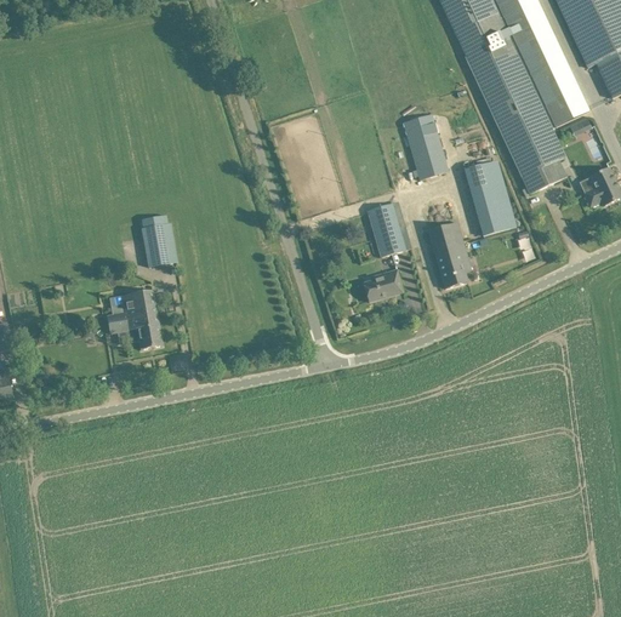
[(439,0),(466,55),(530,192),(550,183),(567,175),(562,166),(558,158),(565,155),(552,127),(558,125),(563,123),(558,113),(554,115),(548,118),(508,35),(516,32),(513,28),(507,32),(491,0),(439,0)]
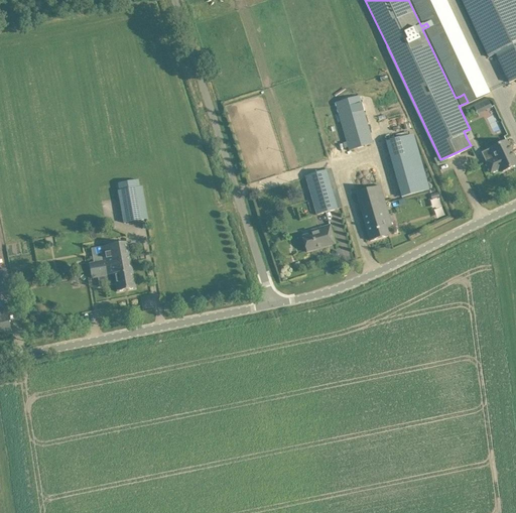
[(415,0),(424,18),(426,23),(428,26),(461,96),(464,94),(468,102),(488,93),(448,7),(444,0),(415,0)]
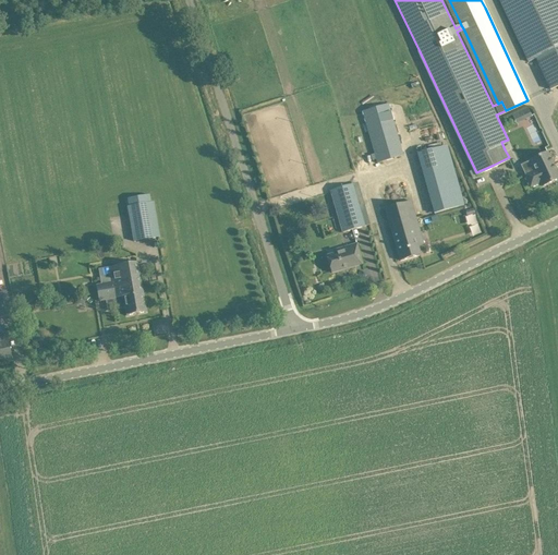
[(499,0),(528,59),(535,56),(549,86),(557,82),(557,0),(499,0)]
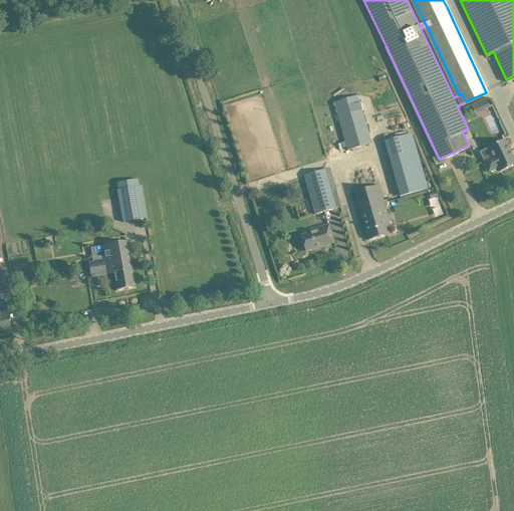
[(357,93),(334,99),(345,139),(342,140),(343,144),(346,143),(347,148),(370,141),(357,93)]
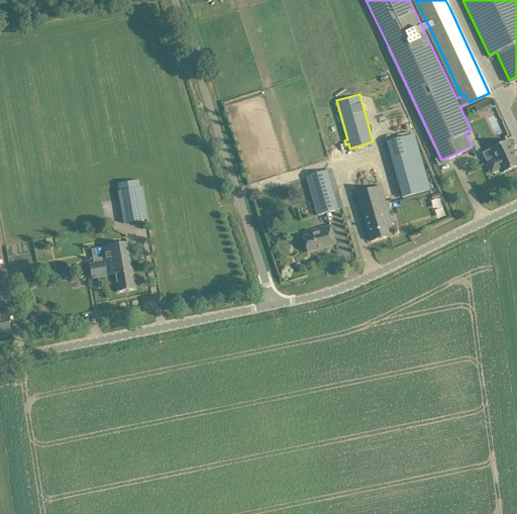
[(429,187),(414,131),(387,139),(403,195),(429,187)]
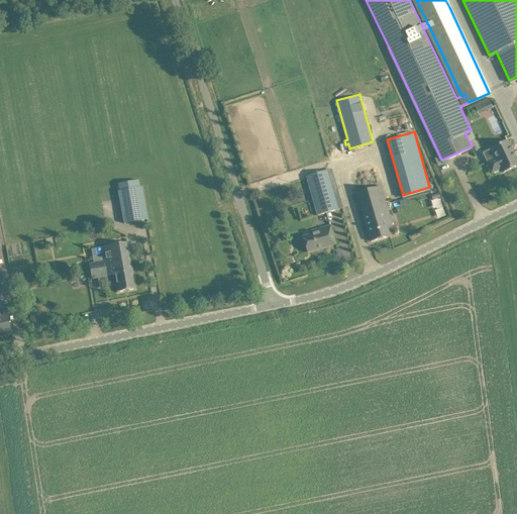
[(502,170),(516,162),(516,160),(507,138),(491,145),(495,155),(487,159),(492,171),(501,166),(502,170)]
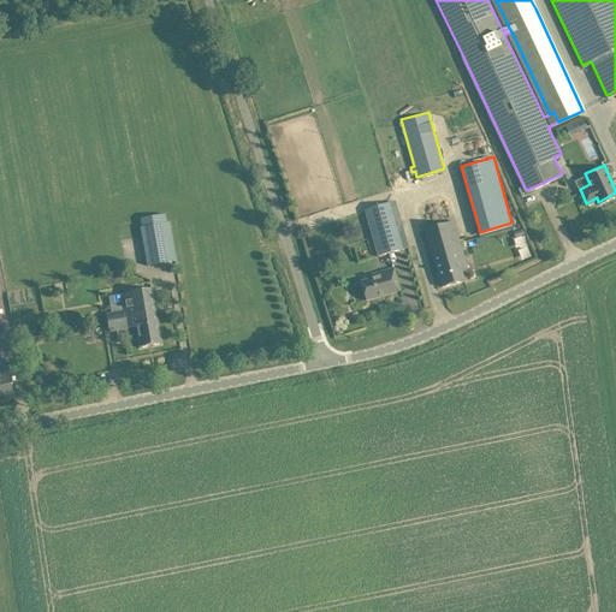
[(379,253),(404,245),(391,200),(366,207),(379,253)]
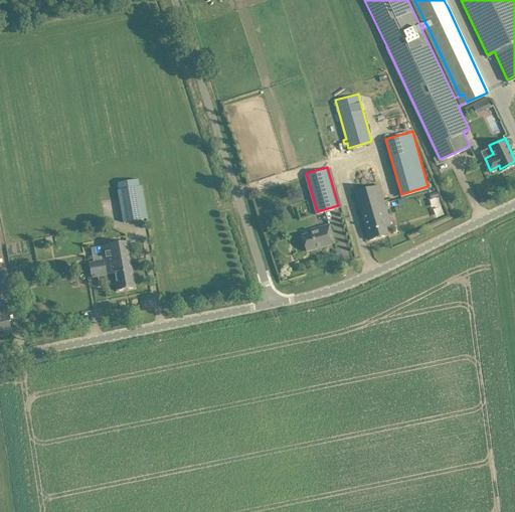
[(120,188),(118,188),(120,196),(121,203),(124,219),(147,215),(144,200),(141,184),(139,184),(138,177),(118,180),(120,188)]
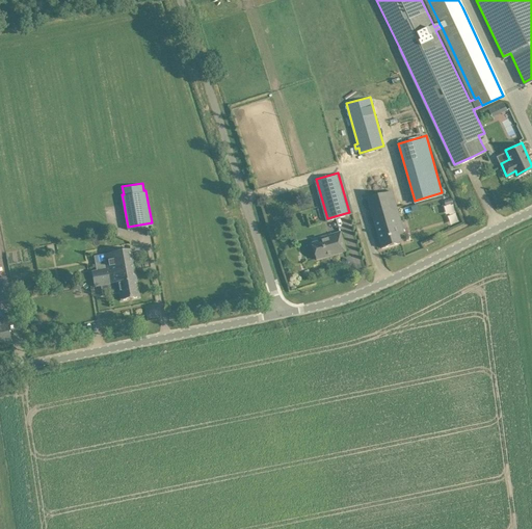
[(379,238),(381,246),(401,240),(396,223),(401,222),(392,189),(367,196),(375,223),(379,238)]
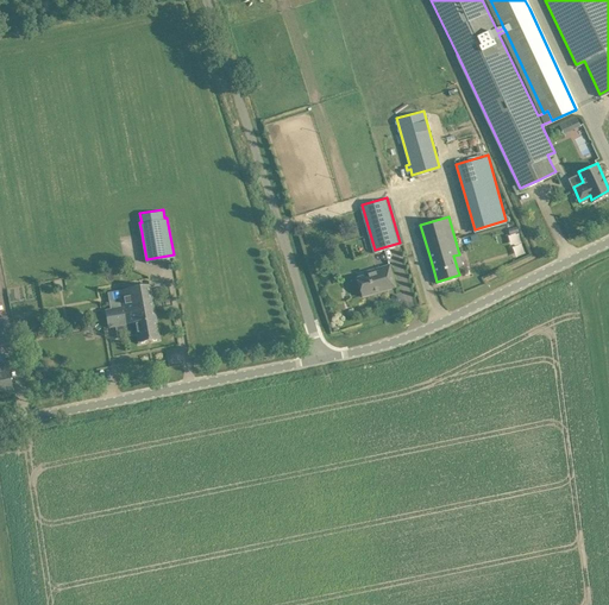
[(362,294),(396,284),(389,262),(377,265),(378,270),(356,276),(362,294)]
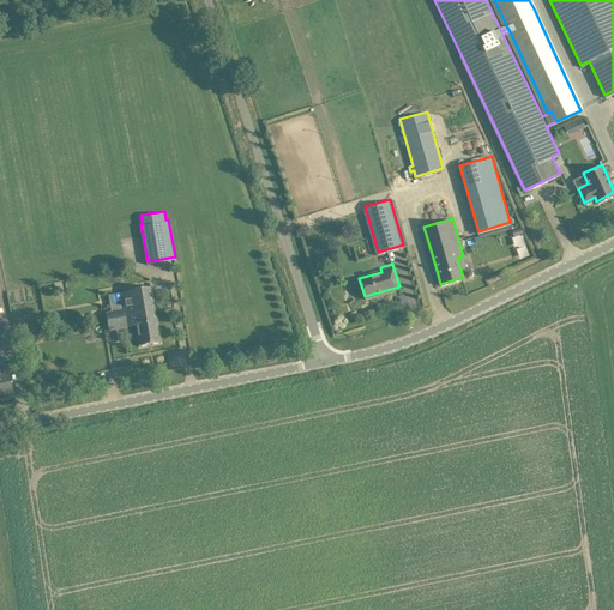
[(112,309),(106,310),(107,319),(108,320),(109,327),(116,326),(119,337),(138,334),(139,344),(161,339),(158,327),(155,308),(151,284),(120,290),(108,293),(112,309)]
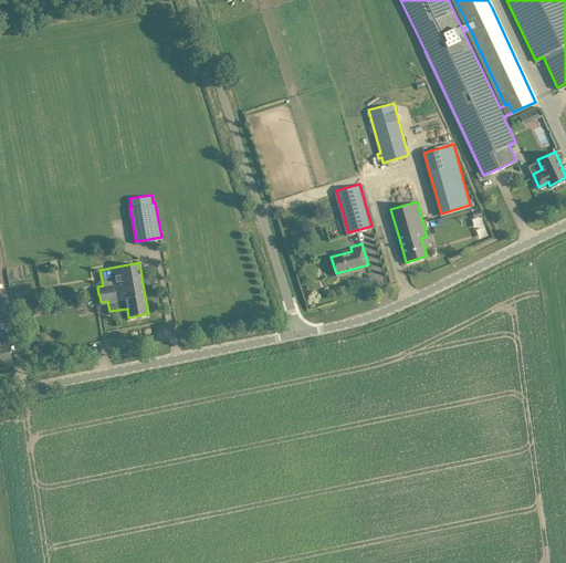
[(77,298),(76,301),(76,304),(80,306),(85,305),(86,302),(86,299),(84,296),(77,298)]
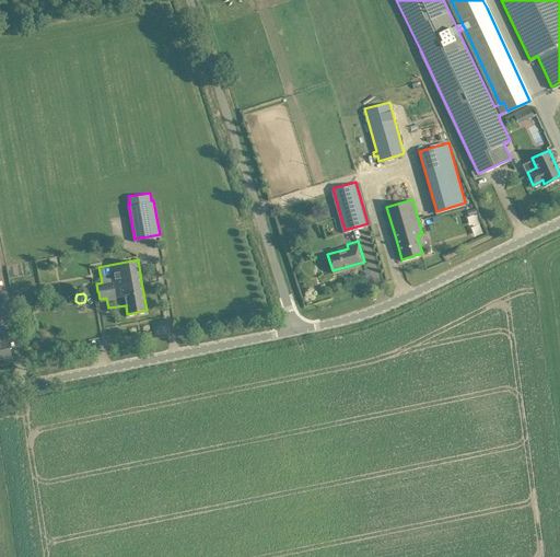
[(8,296),(0,297),(0,315),(12,314),(12,312),(14,311),(13,301),(10,301),(9,296),(8,296)]
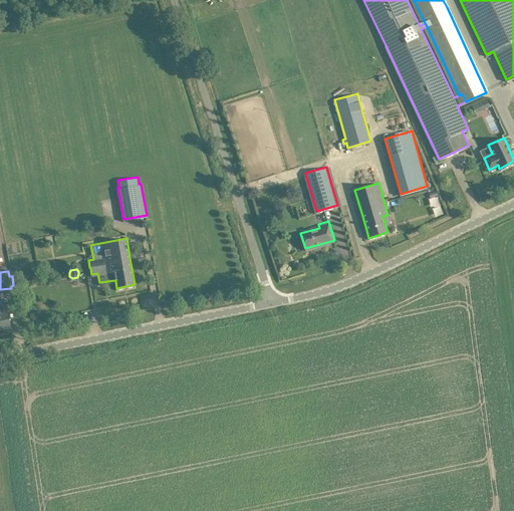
[(0,327),(11,325),(6,302),(0,303),(0,327)]
